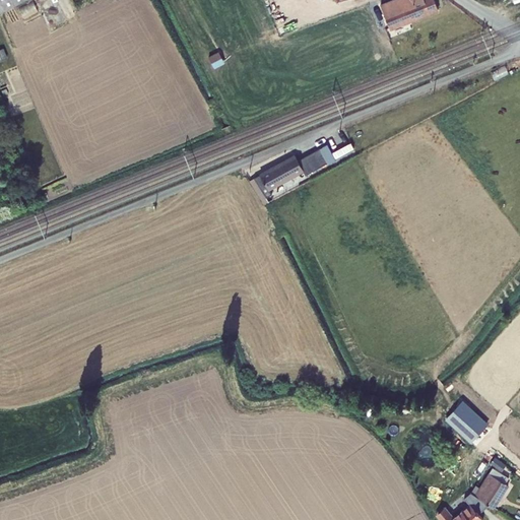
[(0,0),(0,12),(24,0),(0,0)]
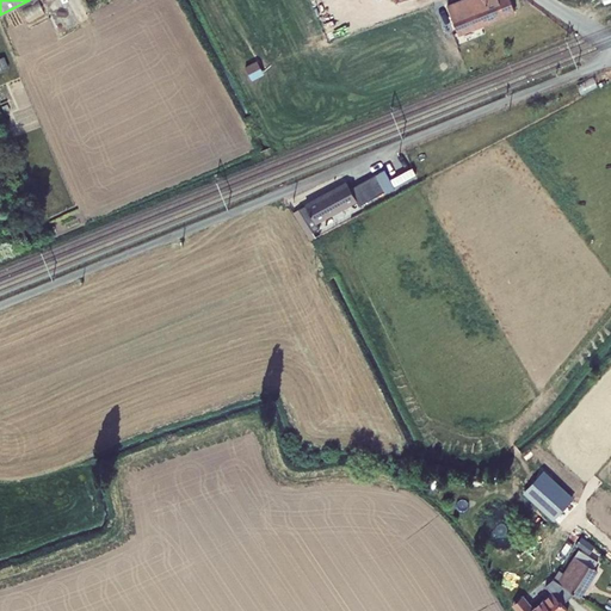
[(461,0),(448,6),(457,34),(514,11),(510,0),(461,0)]
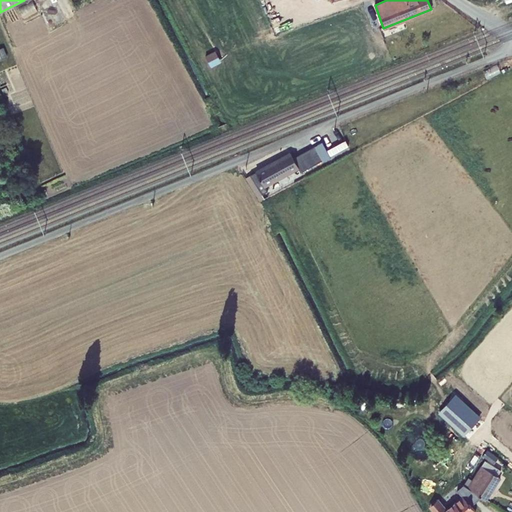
[(489,68),(483,71),(487,79),(493,77),(493,76),(495,75),(494,72),(492,73),(489,68)]
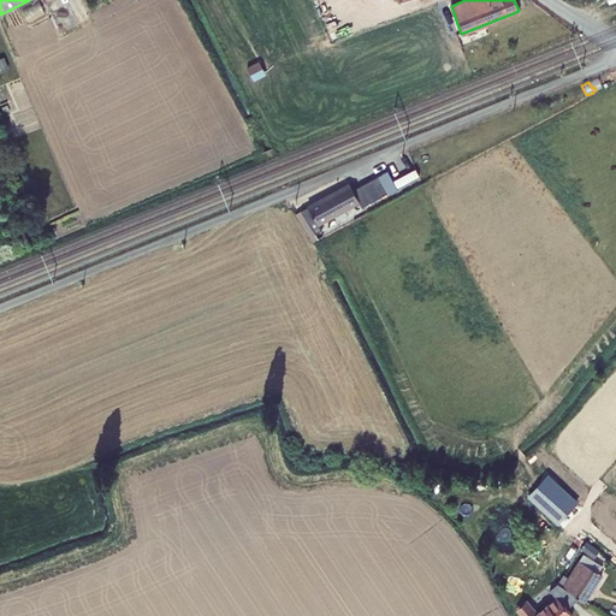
[(308,207),(301,211),(315,234),(321,230),(319,225),(360,203),(361,207),(389,193),(379,175),(353,190),(349,184),(308,206),(308,207)]
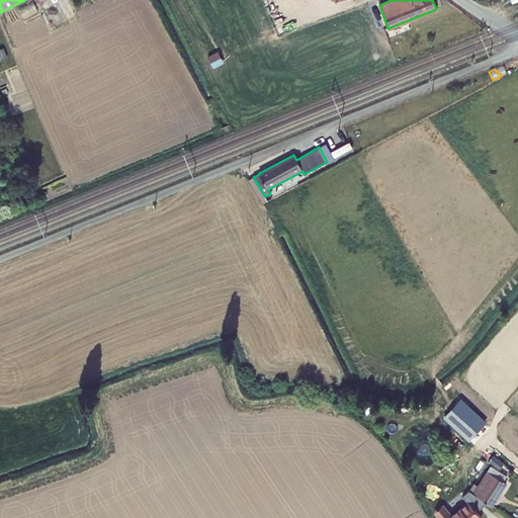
[(253,177),(248,180),(264,204),(268,201),(265,196),(253,177)]
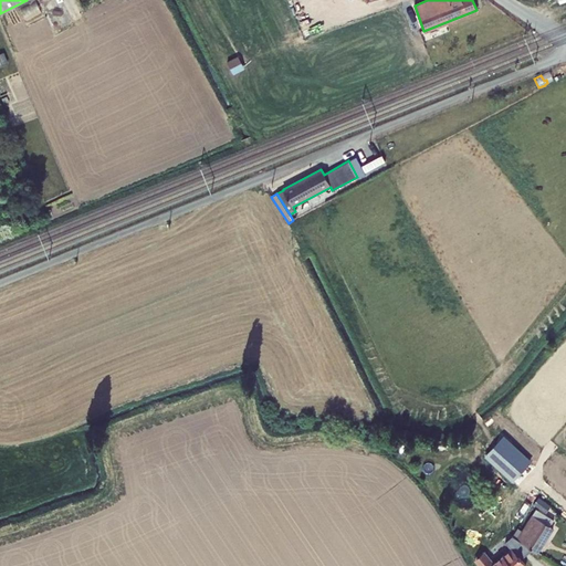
[(498,441),(485,457),(513,481),(519,474),(533,459),(504,435),(498,441)]
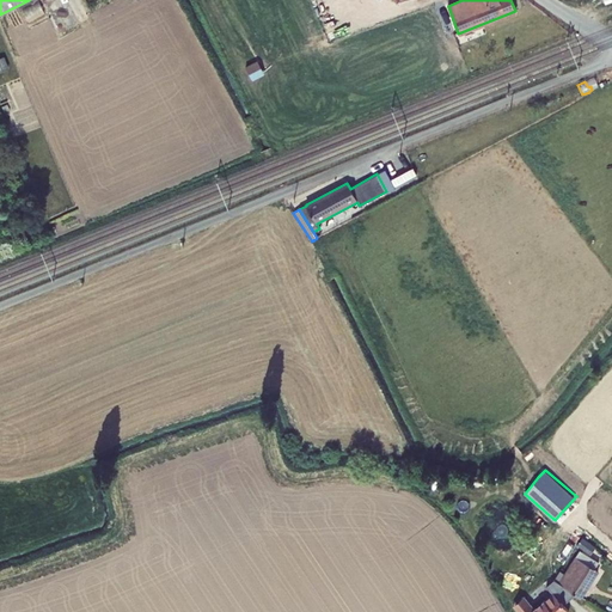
[(582,537),(576,545),(586,551),(591,543),(582,537)]
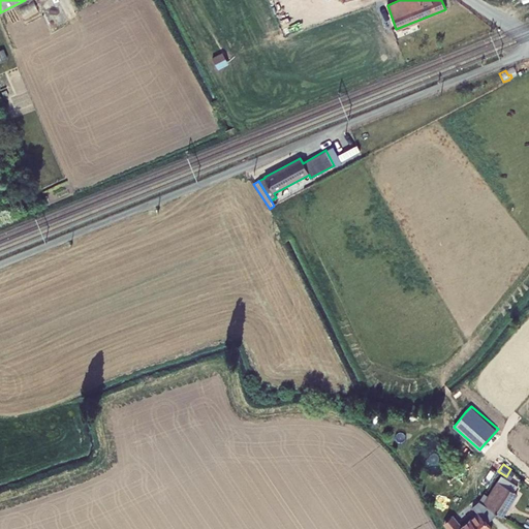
[(488,493),(499,474),(496,473),(493,478),(492,477),(484,491),(488,493)]
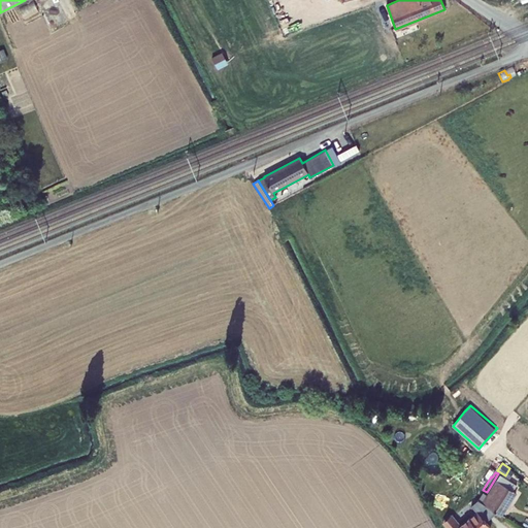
[(483,492),(477,499),(501,515),(517,493),(513,491),(517,485),(500,473),(487,494),(483,492)]
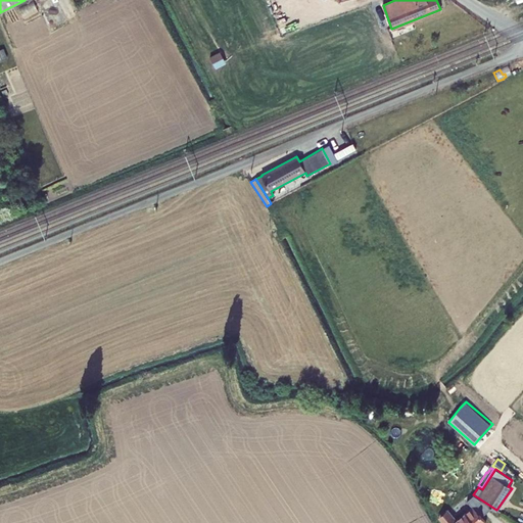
[(454,517),(446,522),(484,522),(485,522),(481,517),(491,508),(495,511),(496,510),(473,494),(466,501),(472,507),(456,520),(454,517)]
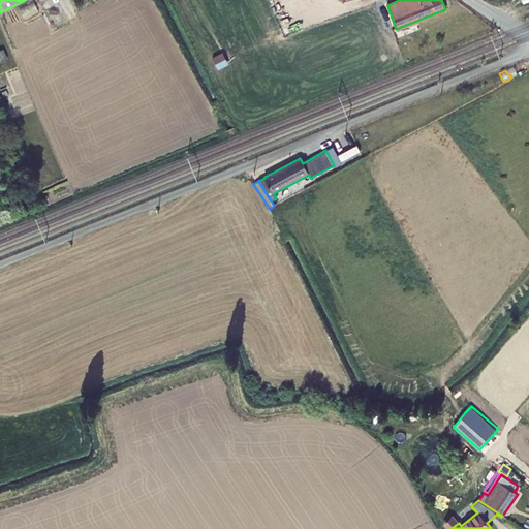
[(453,516),(443,523),(447,528),(452,528),(459,523),(453,516)]
